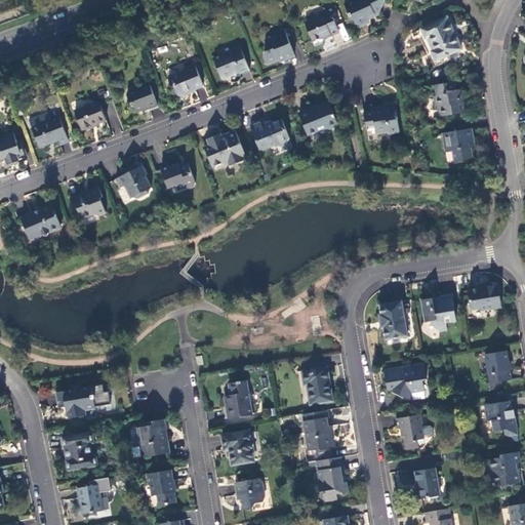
[(354,0),(345,4),(352,19),(356,22),(357,24),(361,27),(370,23),(371,18),(371,16),(380,12),(385,0),(354,0)]
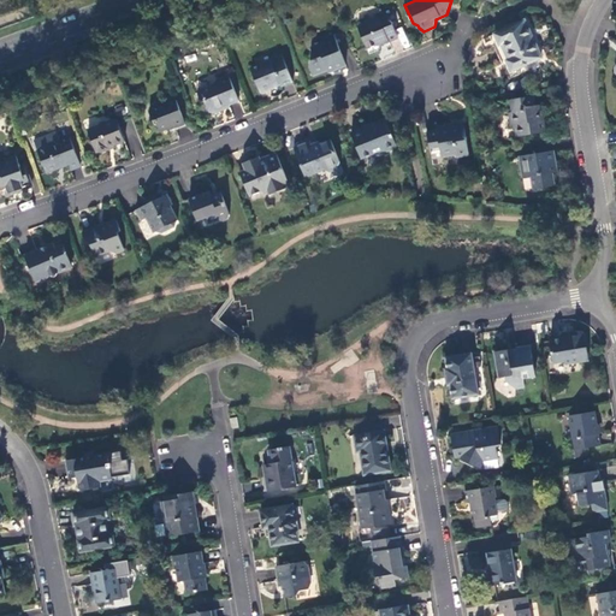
[(389,15),(359,28),(368,49),(380,45),(381,46),(398,39),(389,15)]
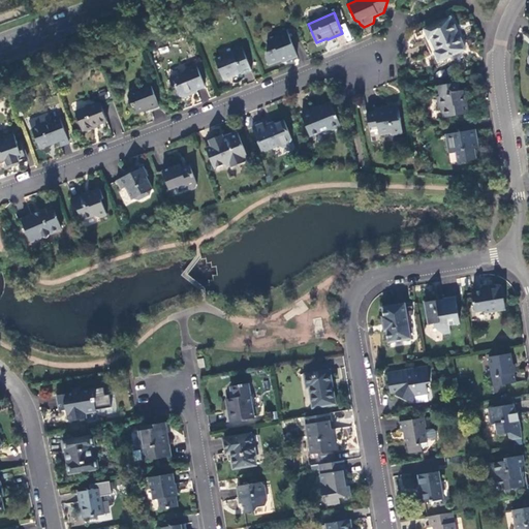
[(466,50),(452,19),(426,30),(430,39),(433,37),(439,52),(436,53),(440,62),(466,50)]
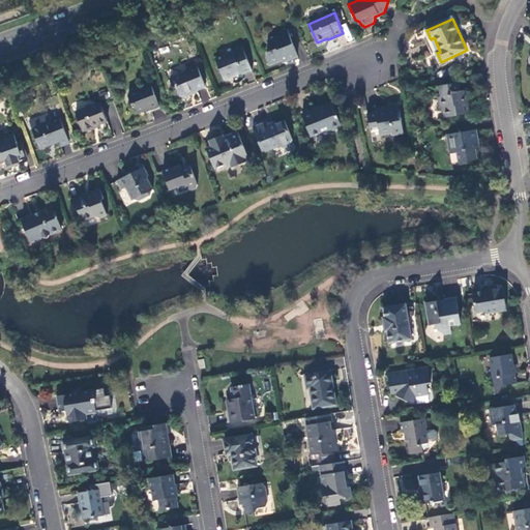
[(298,56),(288,30),(277,34),(278,38),(269,42),(272,51),(267,54),(266,56),(270,65),(287,59),(287,60),(298,56)]
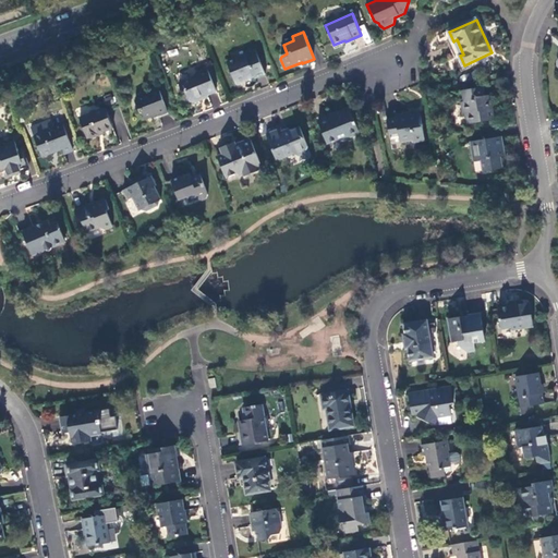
[(255,76),(255,79),(266,74),(256,50),(246,55),(246,56),(229,63),(237,84),(255,76)]
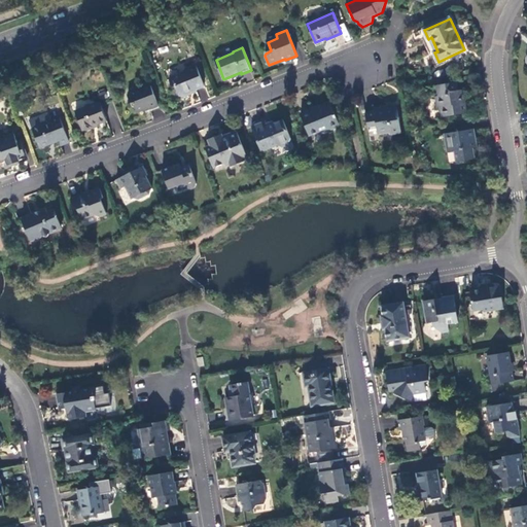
[(205,86),(197,66),(187,69),(185,73),(171,79),(173,86),(177,88),(180,95),(183,97),(190,94),(190,93),(205,86)]
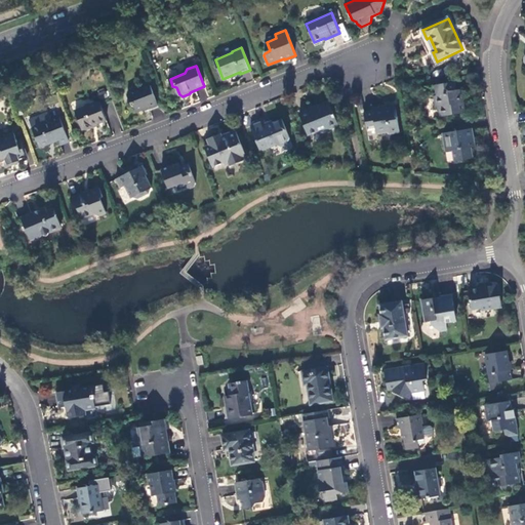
[(455,83),(436,86),(438,96),(435,97),(437,108),(440,108),(441,117),(465,113),(463,101),(460,102),(459,96),(460,96),(460,90),(456,91),(455,83)]
